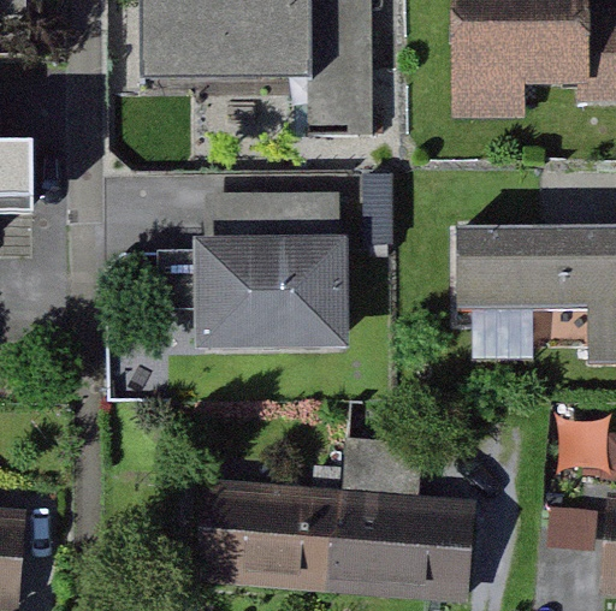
[(150,0),(153,77),(320,72),(318,0),(150,0)]
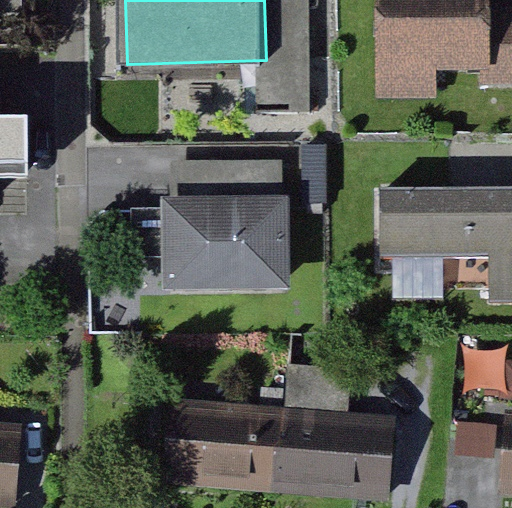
[(385,0),(386,92),(511,90),(511,0),(385,0)]
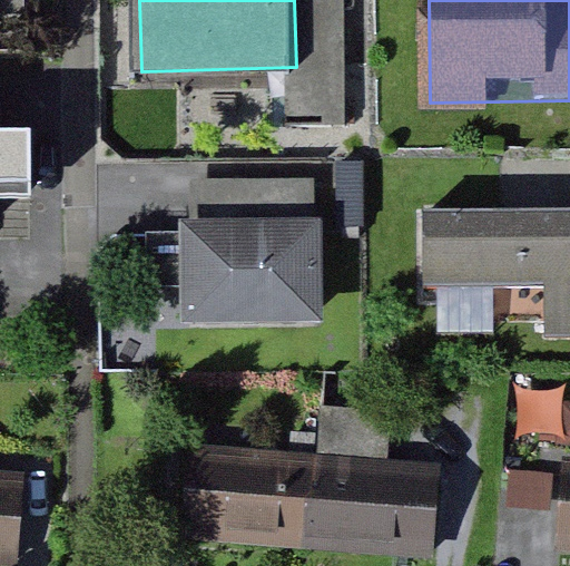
[(0,192),(30,192),(30,127),(0,126),(0,192)]
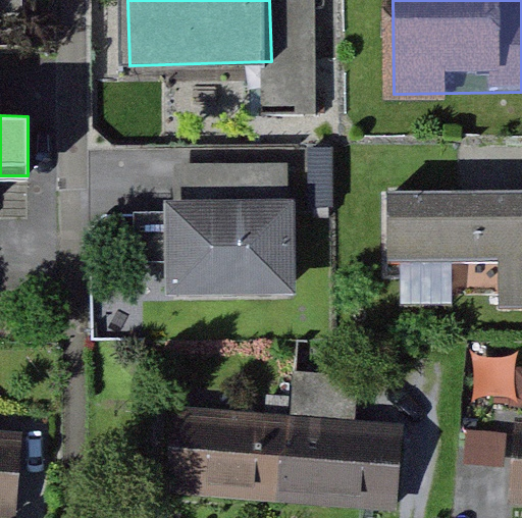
[(521,189),(392,193),(394,263),(492,260),(494,307),(521,306),(521,189)]
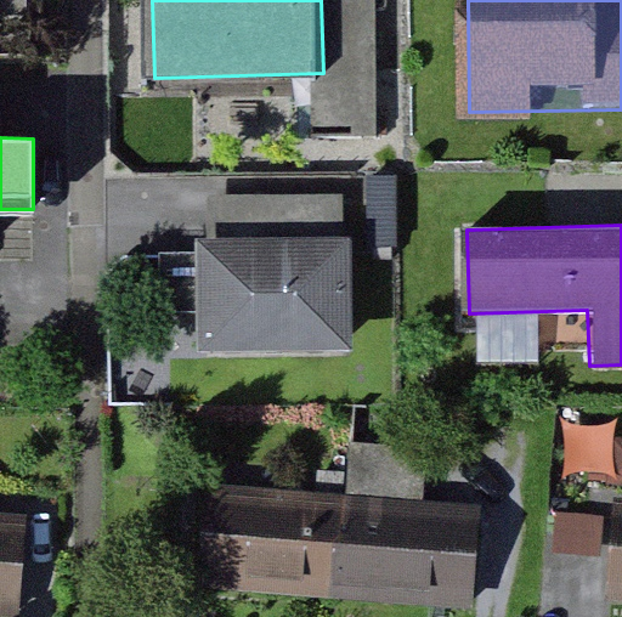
[(349,233),(193,236),(196,352),(350,350),(349,233)]
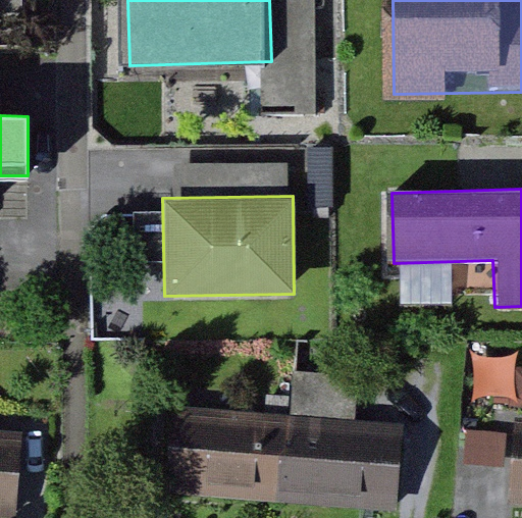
[(516,386),(515,356),(477,357),(477,386),(516,386)]
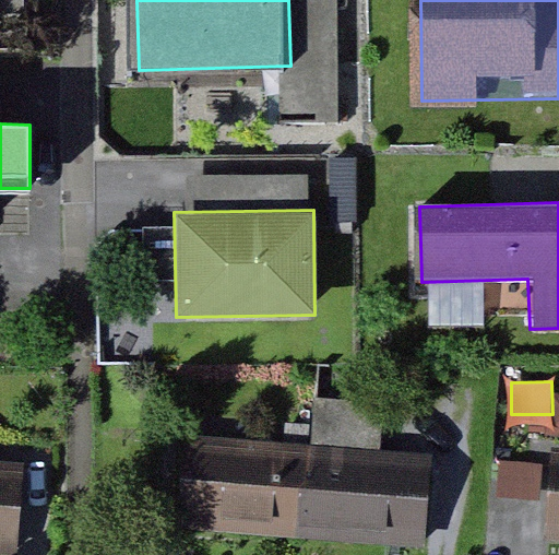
[(305,529),(311,449),(194,439),(189,519),(305,529)]
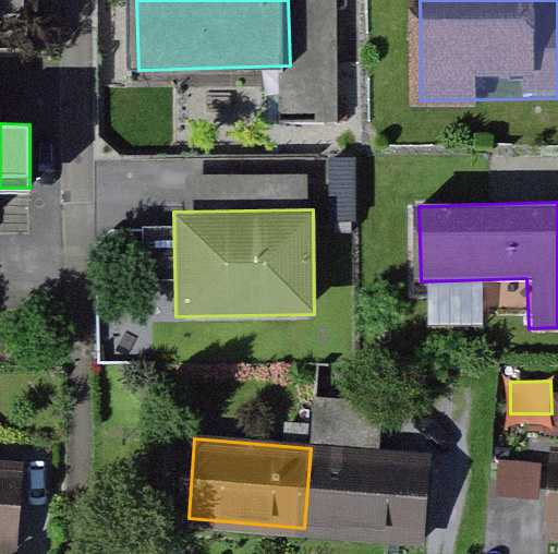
[(420,537),(426,457),(311,448),(304,528),(420,537)]
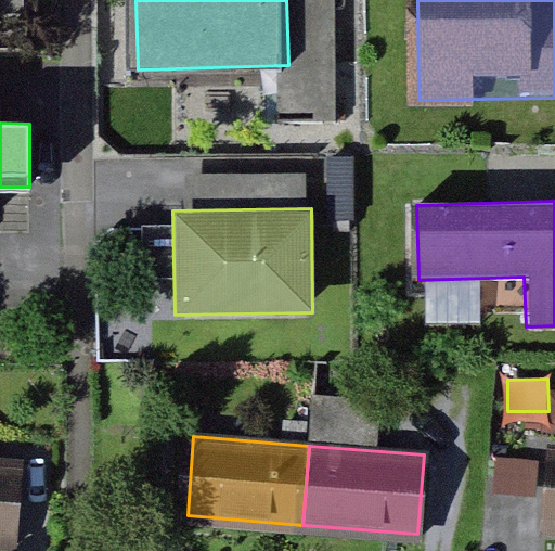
[(554,528),(554,446),(550,446),(543,528),(554,528)]
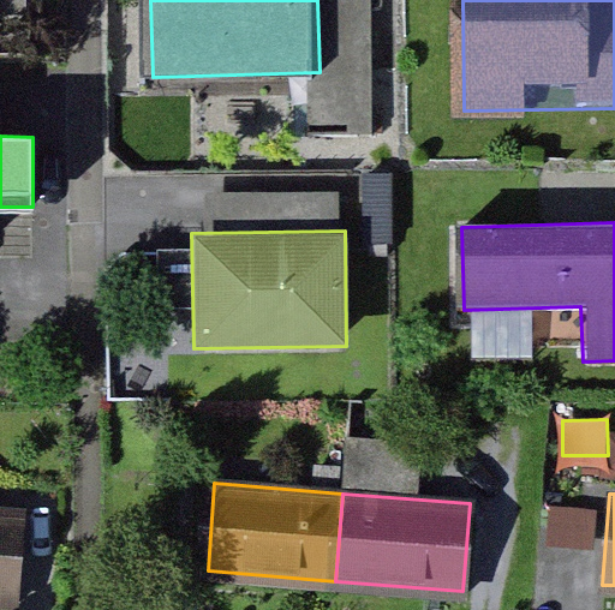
[(596,507),(550,503),(547,544),(592,548),(596,507)]
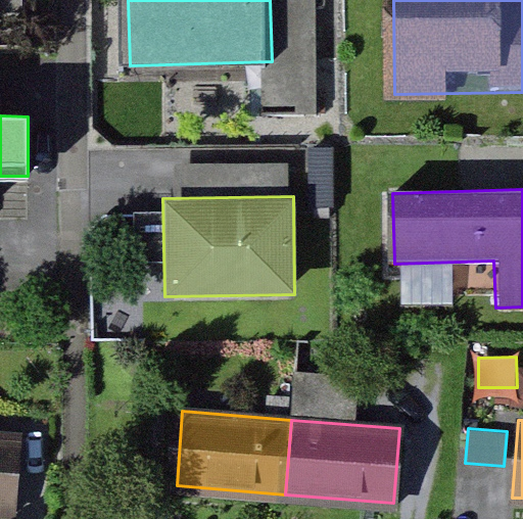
[(0,518),(14,518),(22,434),(0,432),(0,518)]
